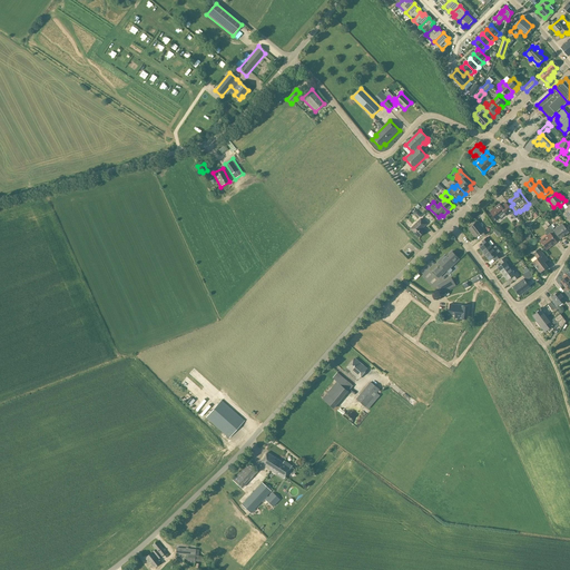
[(512,212),(505,203),(501,206),(500,204),(490,213),(497,222),(505,215),(507,216),(512,212)]
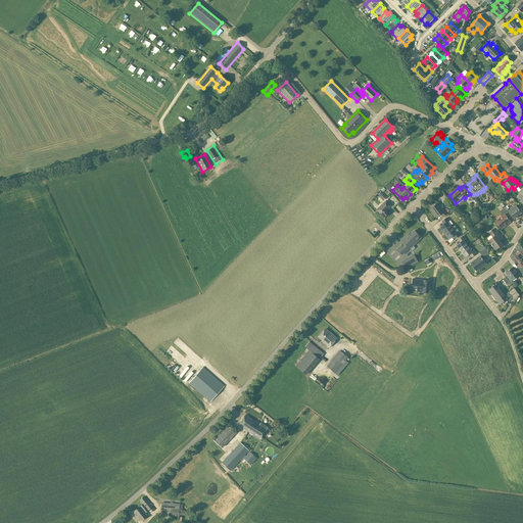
[(380,191),(378,193),(384,200),(386,198),(381,192),(380,191)]
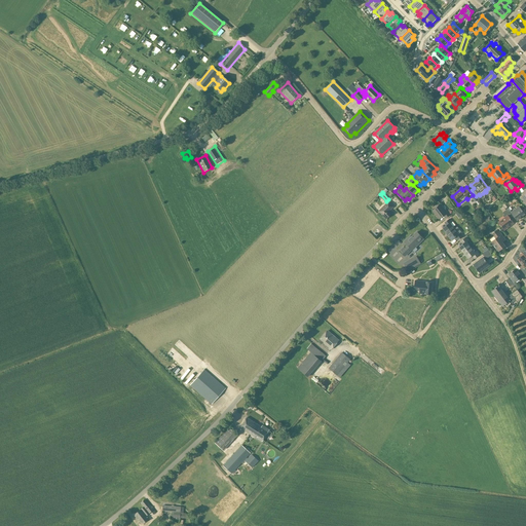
[(389,212),(393,208),(388,202),(378,212),(386,219),(391,214),(389,212)]
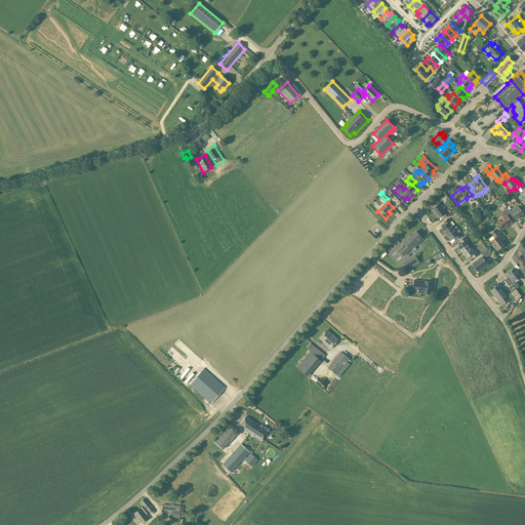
[(438,218),(442,215),(444,218),(450,214),(447,210),(446,212),(440,204),(432,210),(438,218)]
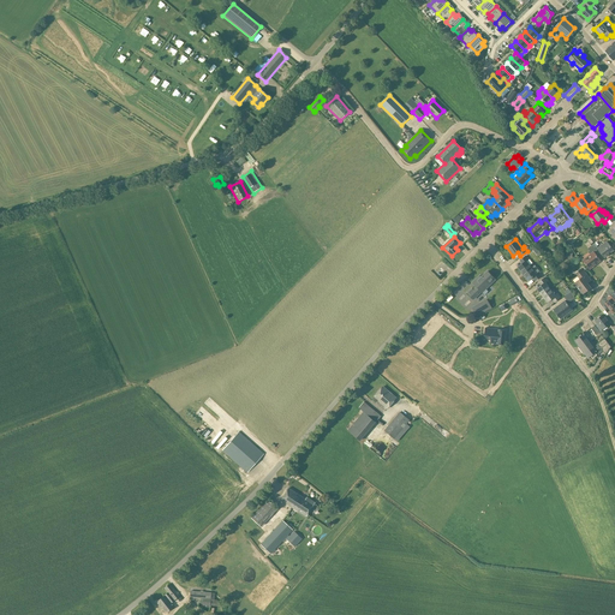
[(607,242),(598,249),(595,244),(591,246),(592,246),(596,251),(598,250),(604,258),(614,251),(607,242)]
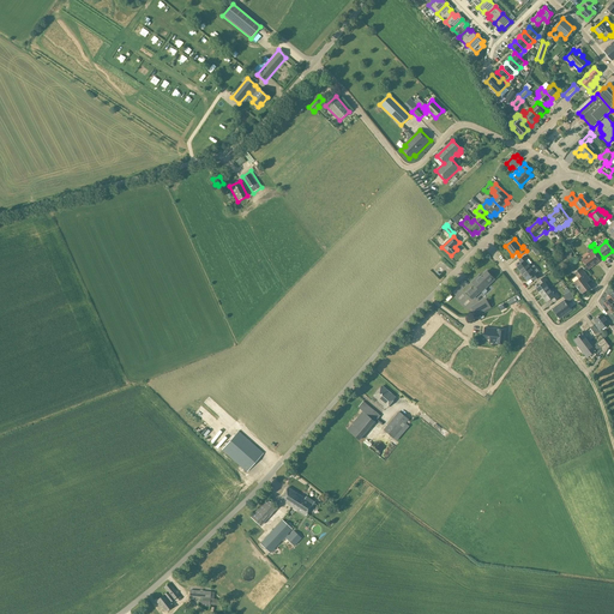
[(600,262),(593,252),(595,251),(591,246),(590,246),(587,248),(589,251),(588,252),(589,254),(582,260),(589,269),(600,262)]
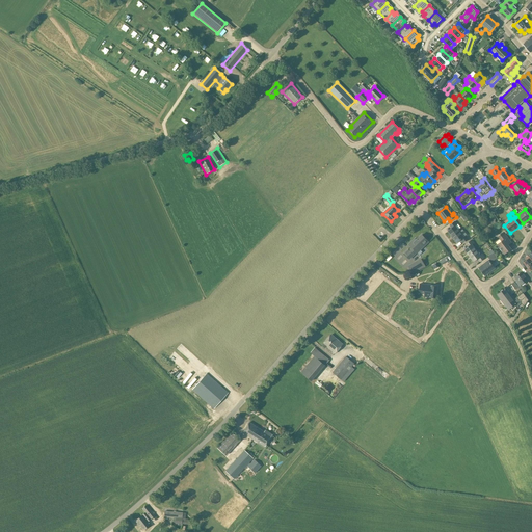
[(459,232),(455,227),(458,224),(455,221),(449,225),(452,229),(448,232),(452,237),(459,232)]
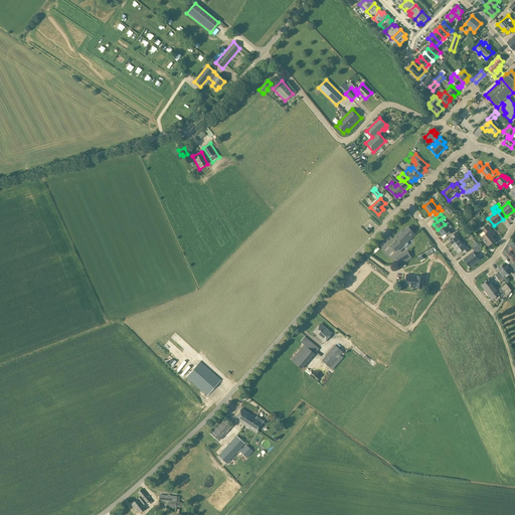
[(452,227),(449,229),(445,224),(438,229),(443,235),(446,232),(448,235),(454,231),(452,227)]
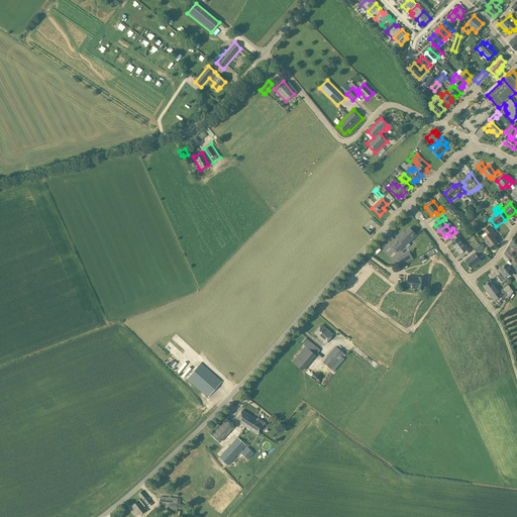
[(491,228),(490,228),(489,226),(484,229),(488,235),(483,238),(490,247),(497,242),(494,239),(497,236),(491,228)]
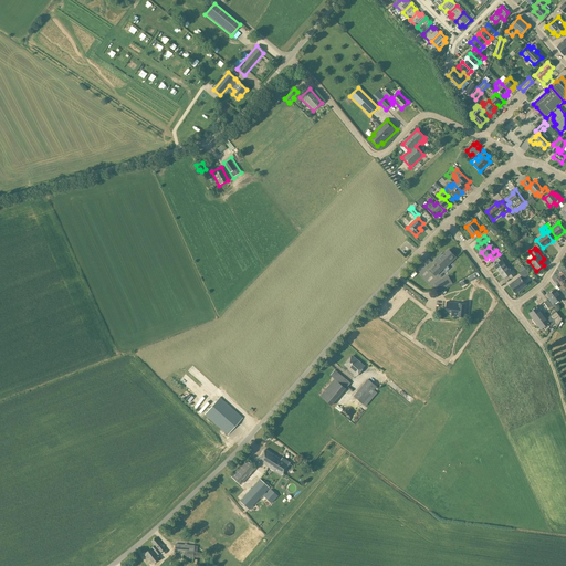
[(436,276),(443,269),(443,270),(456,258),(449,250),(441,258),(439,257),(435,261),(438,263),(436,265),(435,264),(430,270),(436,276)]
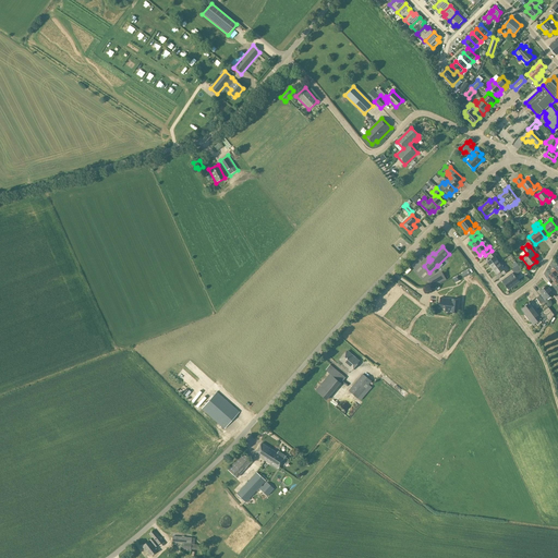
[(499,263),(495,257),(497,255),(495,252),(488,256),(490,259),(487,263),(492,269),(499,263)]
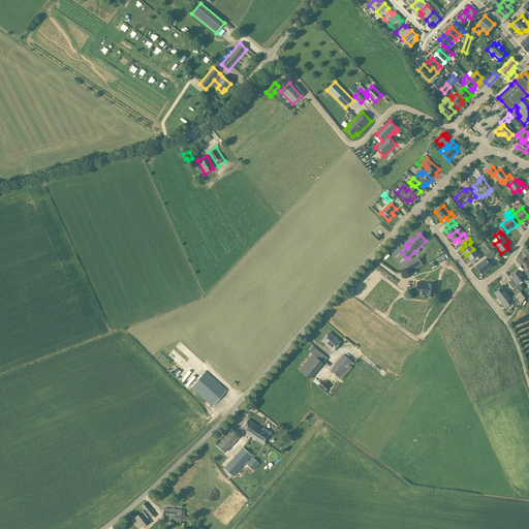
[(479,253),(477,254),(473,249),(466,255),(471,260),(474,258),(476,260),(483,256),(479,253)]
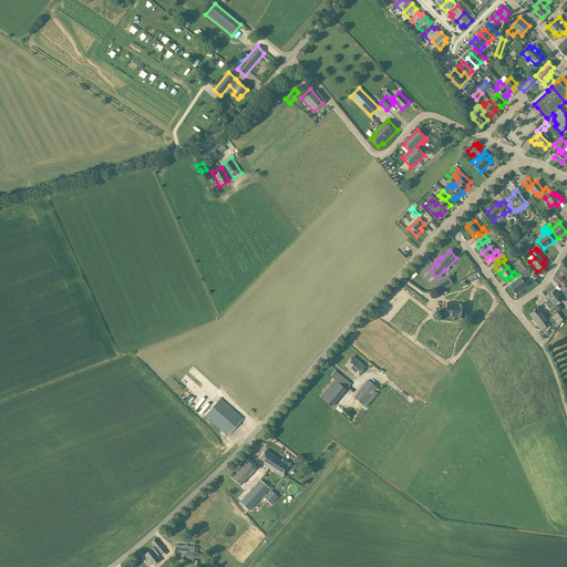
[(527,287),(523,280),(531,275),(526,269),(521,274),(522,277),(511,286),(517,295),(527,287)]
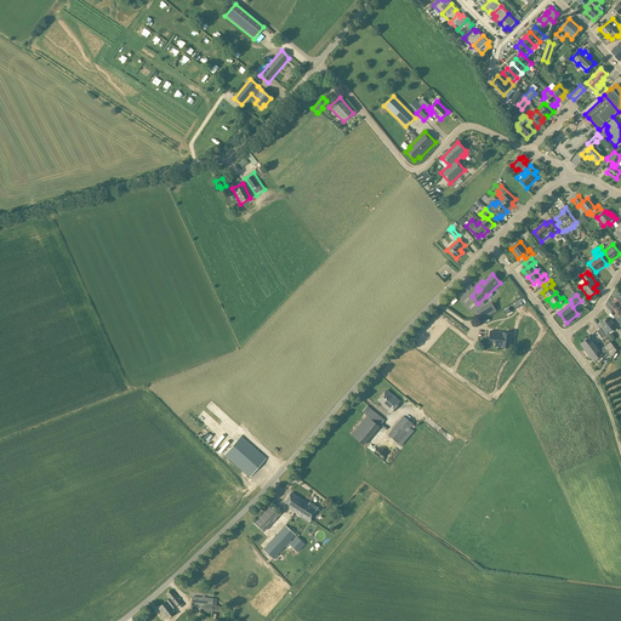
[(480,309),(477,312),(480,317),(482,320),(484,319),(489,315),(496,312),(491,303),(480,309)]
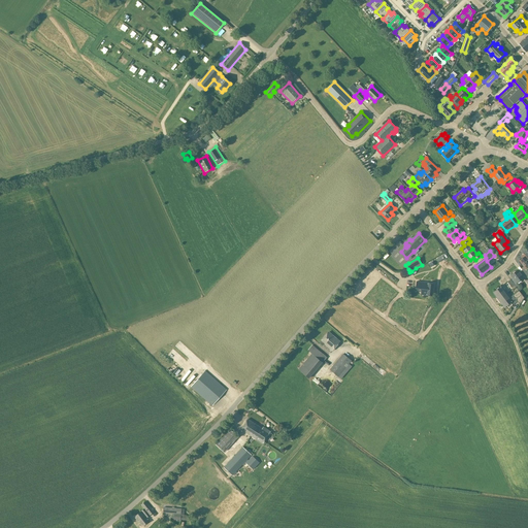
[(513,279),(514,282),(513,283),(516,288),(519,291),(521,289),(517,284),(524,278),(518,270),(510,275),(514,278),(513,279)]
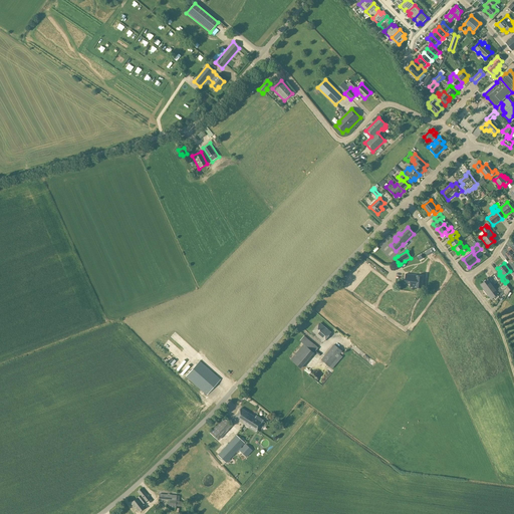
[(502,280),(499,275),(497,272),(494,275),(499,282),(502,280)]
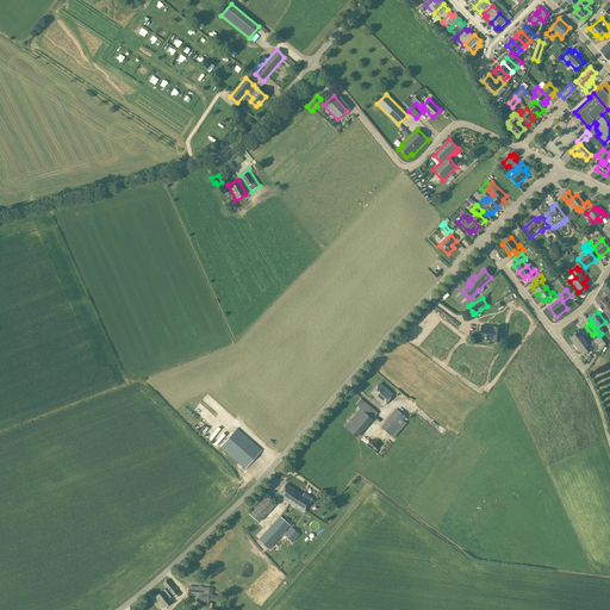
[(486,341),(493,342),(500,343),(502,328),(495,327),(481,325),(480,334),(487,335),(486,341)]
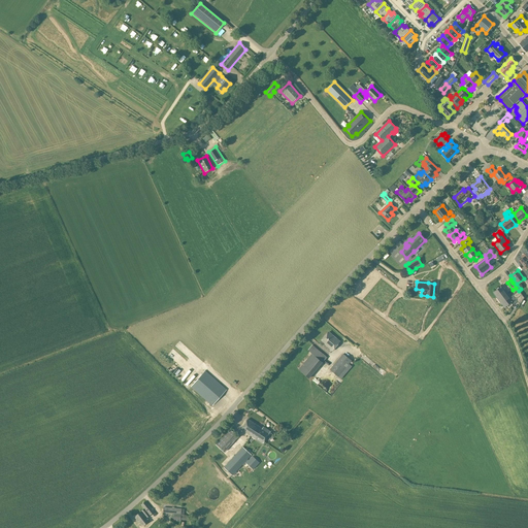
[(493,293),(499,300),(507,294),(502,287),(493,293)]
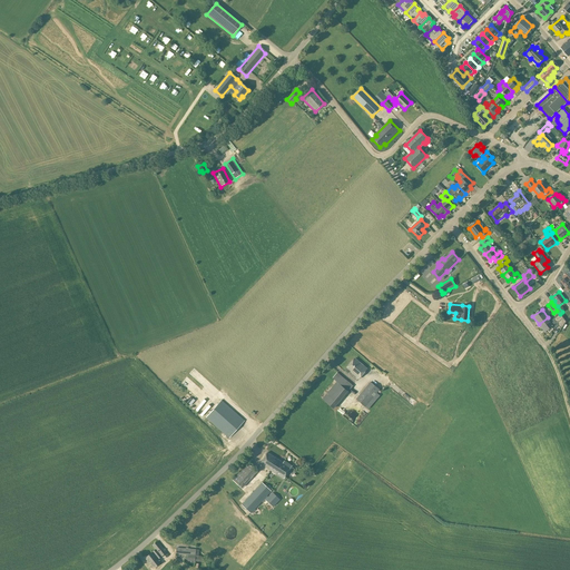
[(554,325),(557,323),(561,328),(566,322),(560,314),(551,321),(548,317),(539,324),(546,332),(548,331),(549,332),(553,330),(552,327),(554,325)]
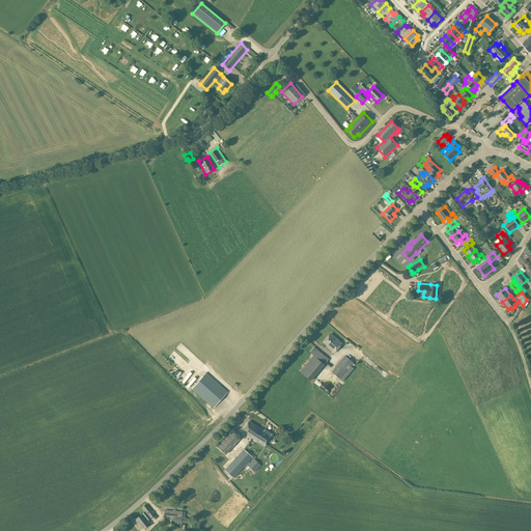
[(331,334),(323,343),(322,345),(325,348),(327,346),(334,353),(342,344),(331,334)]
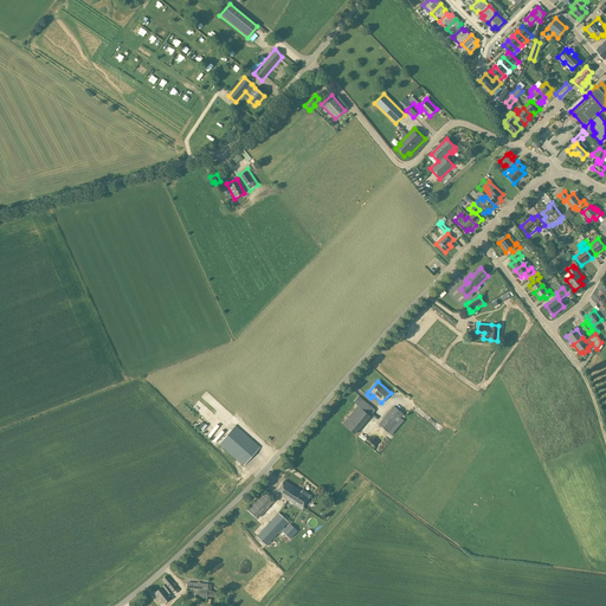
[(355,436),(375,411),(359,397),(354,403),(356,405),(358,406),(342,425),(355,436)]
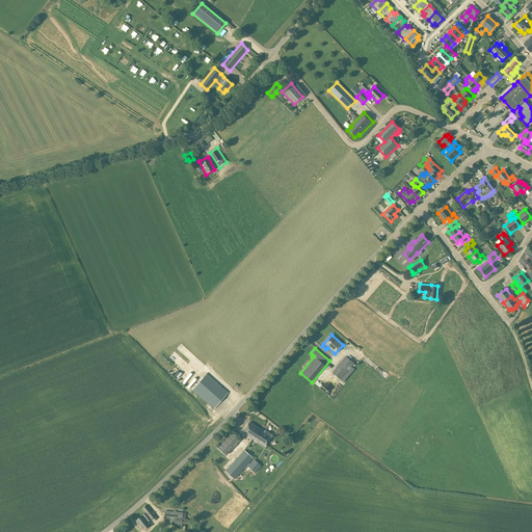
[(352,367),(354,364),(346,356),(333,373),(341,380),(344,382),(354,370),(352,367)]
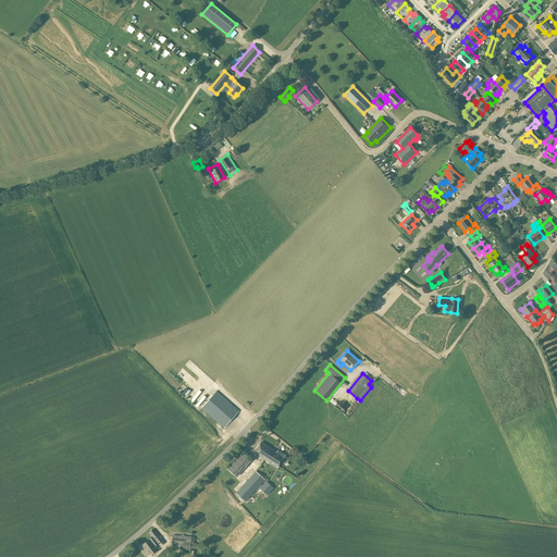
[(224,429),(239,411),(217,391),(201,408),(224,429)]
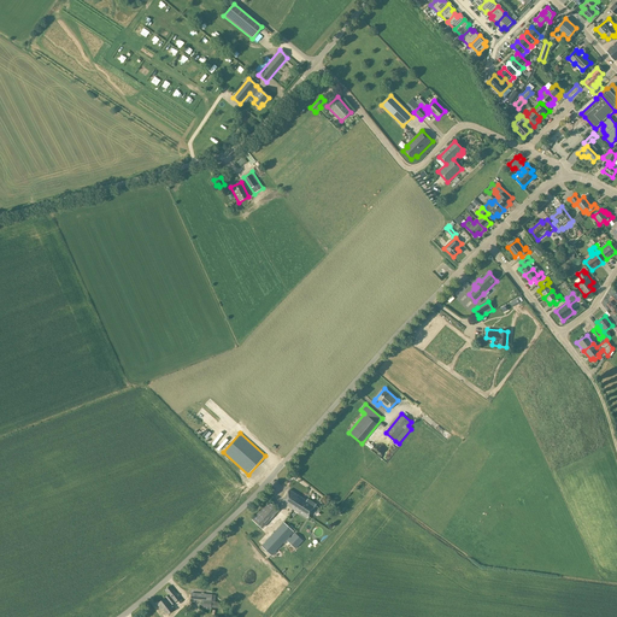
[(303,516),(303,515),(307,518),(316,504),(307,499),(306,501),(289,491),(281,503),(303,516)]
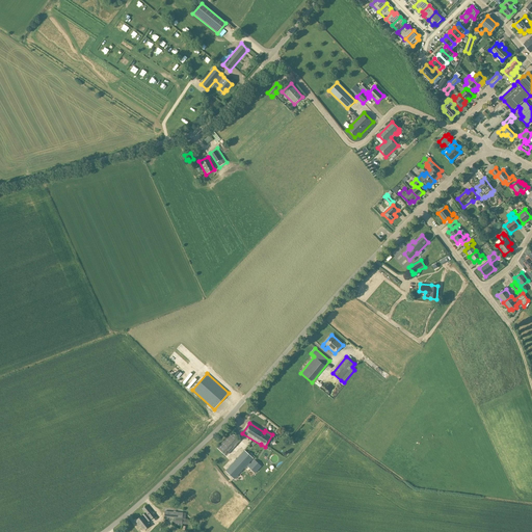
[(225,456),(240,441),(231,432),(217,448),(225,456)]
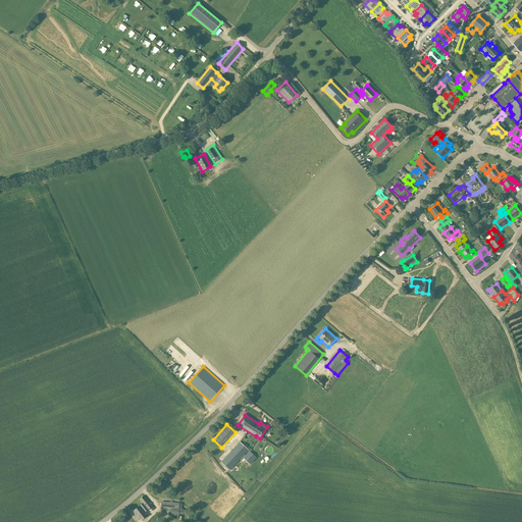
[(221,462),(220,462),(229,470),(230,470),(233,466),(240,459),(245,454),(248,450),(240,441),(221,462)]
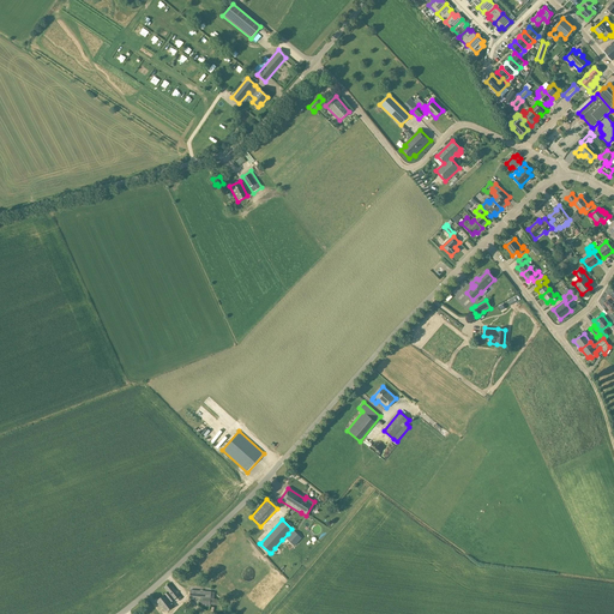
[(289,535),(286,539),(294,547),(299,541),(294,537),(296,535),(292,531),(289,535)]
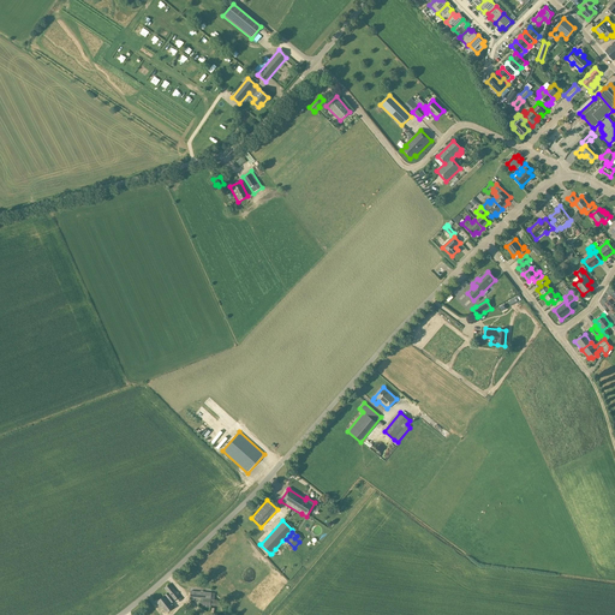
[(173,608),(171,604),(179,597),(169,585),(165,589),(168,593),(156,602),(166,613),(173,608)]
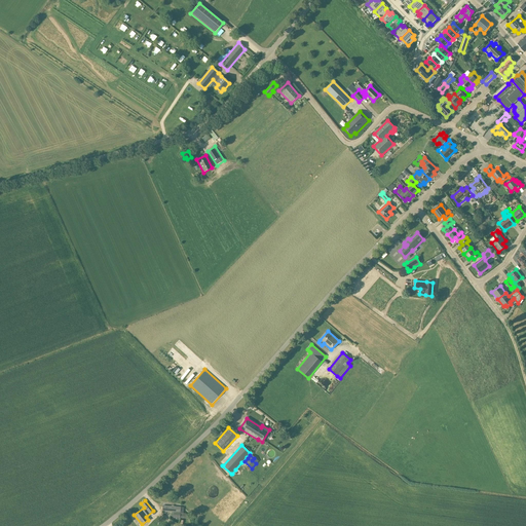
[(181,508),(162,505),(162,512),(174,513),(172,513),(171,516),(174,517),(173,518),(176,518),(176,519),(180,520),(180,518),(185,519),(186,514),(183,513),(183,512),(181,511),(181,508)]
